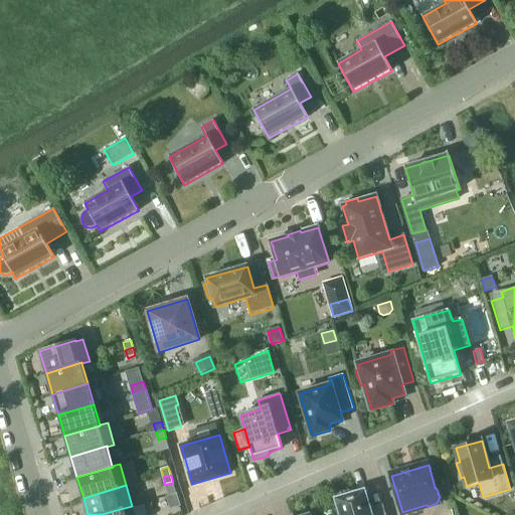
[(371,514),(364,491),(353,495),(352,491),(339,495),(340,498),(337,499),(341,514),(371,514)]
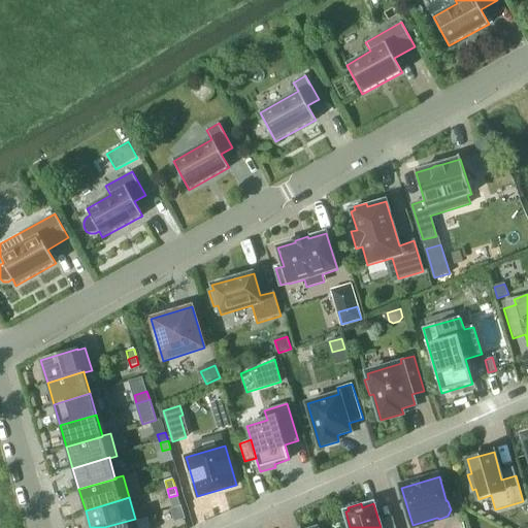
[(174,522),(185,519),(186,519),(182,506),(180,506),(171,509),(174,522)]
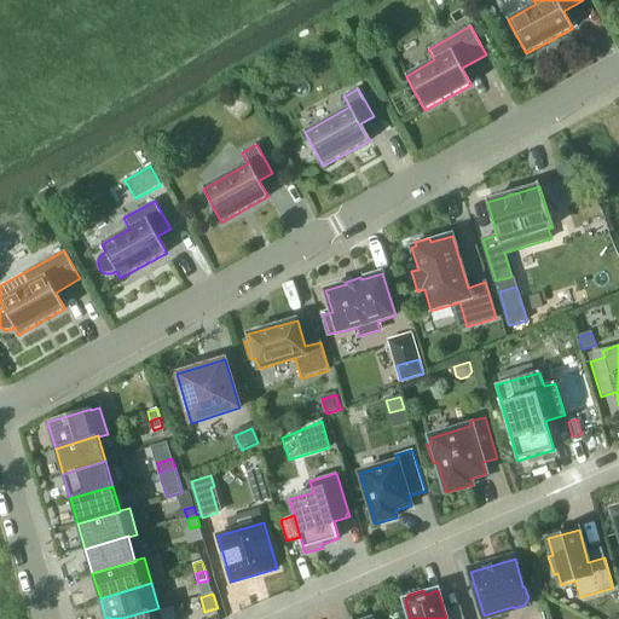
[(161,618),(158,608),(122,618),(161,618)]
